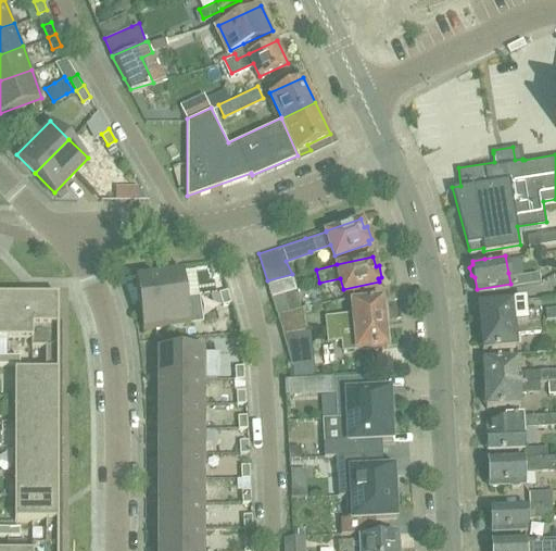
[(210,259),(213,273),(222,270),(218,258),(210,259)]
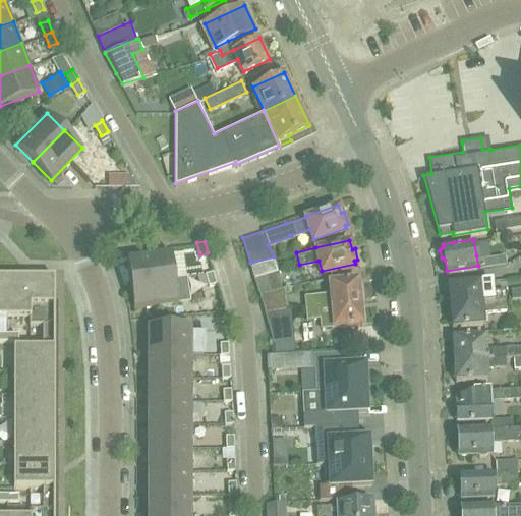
[(175,276),(171,250),(126,258),(130,282),(175,276)]
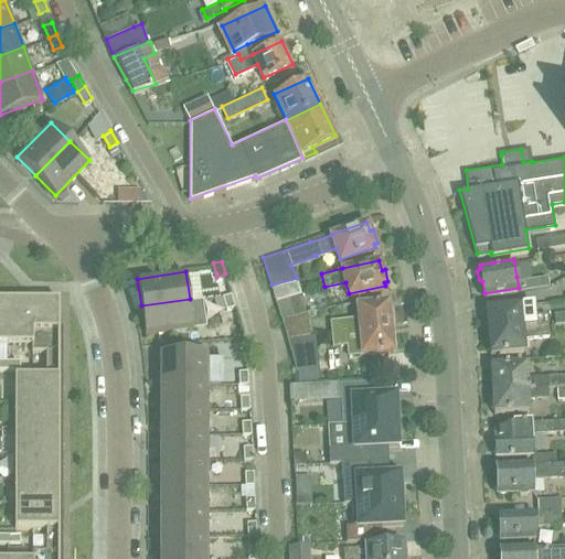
[(529,275),(531,286),(548,283),(546,272),(529,275)]
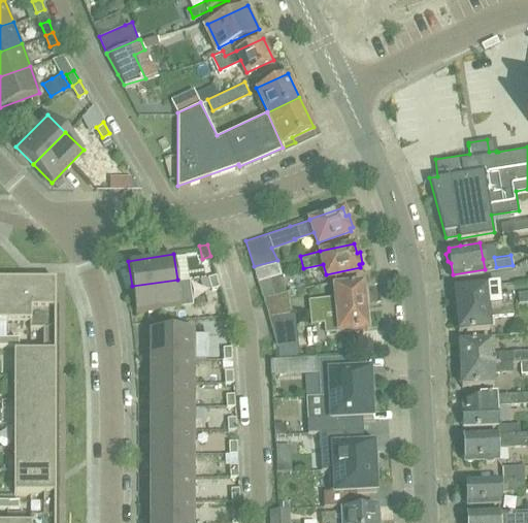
[(277,291),(272,273),(282,271),(277,260),(254,266),(254,268),(262,294),(277,291)]
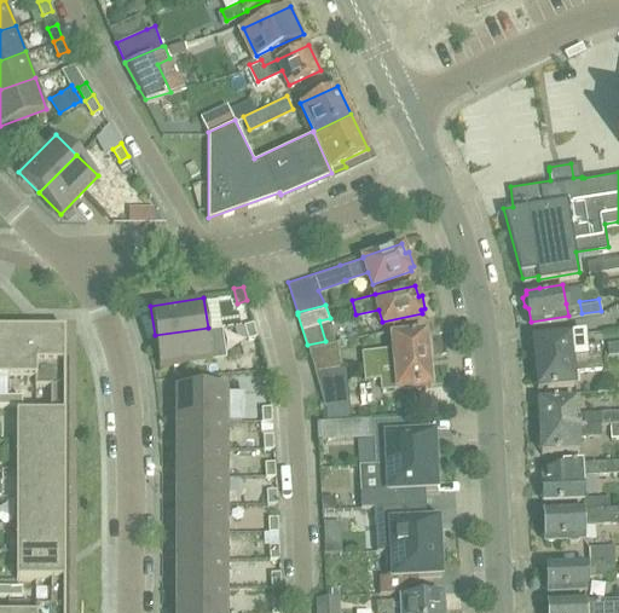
[(256,334),(253,319),(243,323),(248,336),(256,334)]
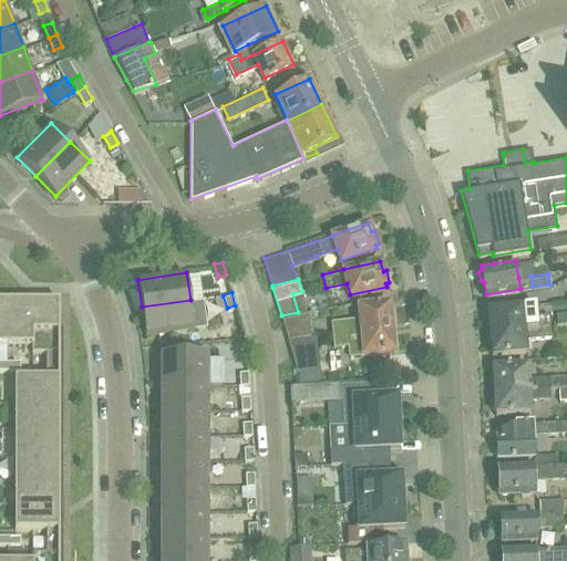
[(23,295),(7,295),(7,342),(32,342),(32,298),(23,298),(23,295)]
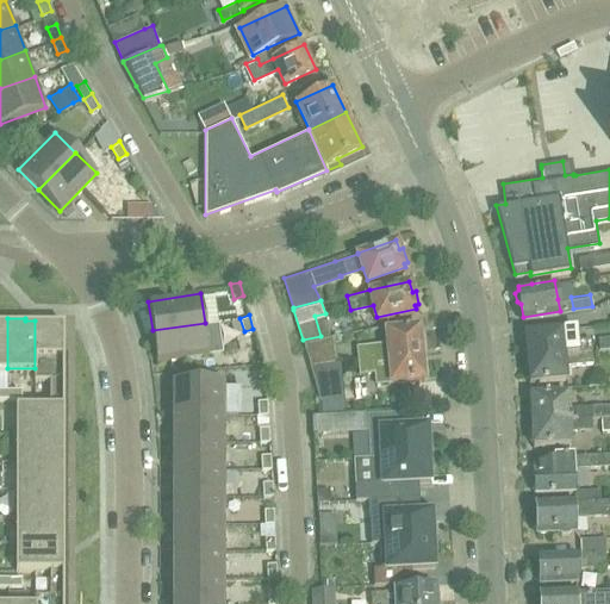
[(35,321),(35,368),(35,378),(50,378),(50,394),(63,394),(67,394),(67,356),(63,356),(63,321),(35,321)]
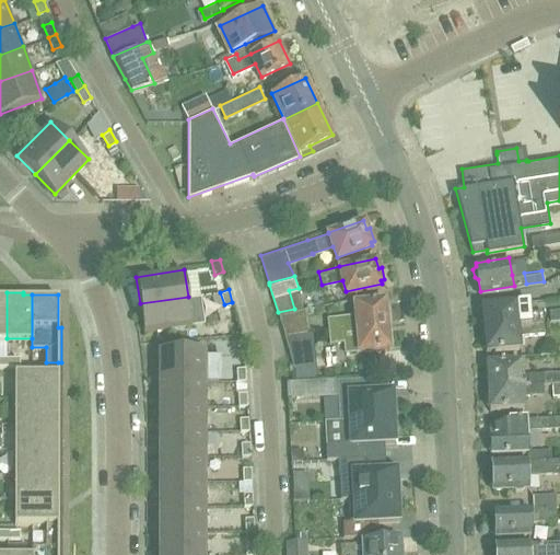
[(140,303),(143,330),(191,323),(188,297),(140,303)]
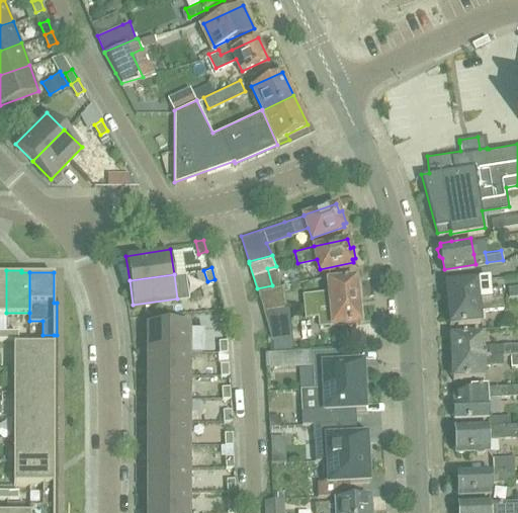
[(304,304),(357,297),(357,292),(360,292),(359,279),(355,279),(355,275),(327,278),(329,289),(303,291),(304,304)]
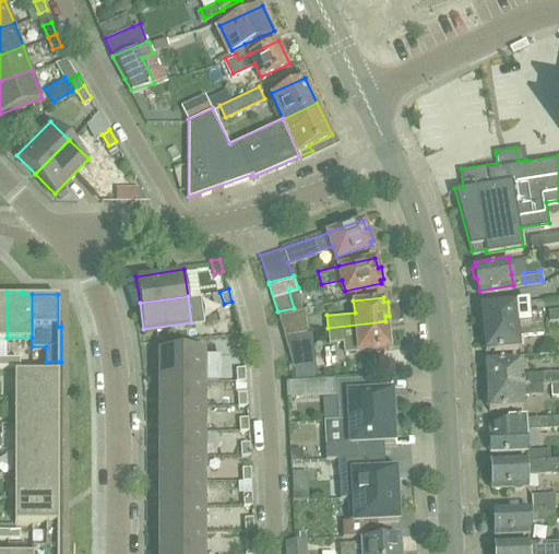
[(540,309),(527,310),(526,298),(480,303),(480,307),(478,309),(479,317),(482,318),(483,326),(543,319),(540,309)]
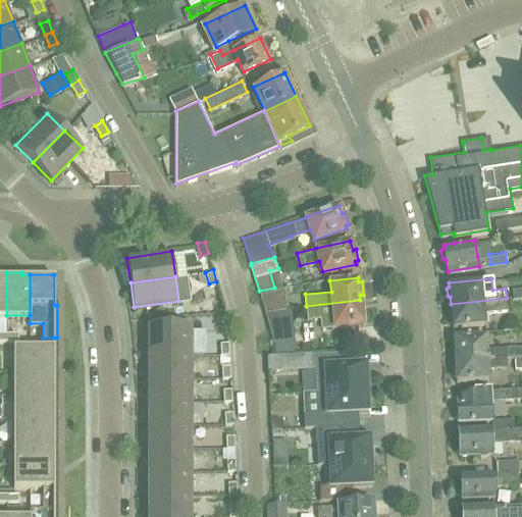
[(264,310),(288,308),(284,285),(274,288),(259,291),(264,310)]
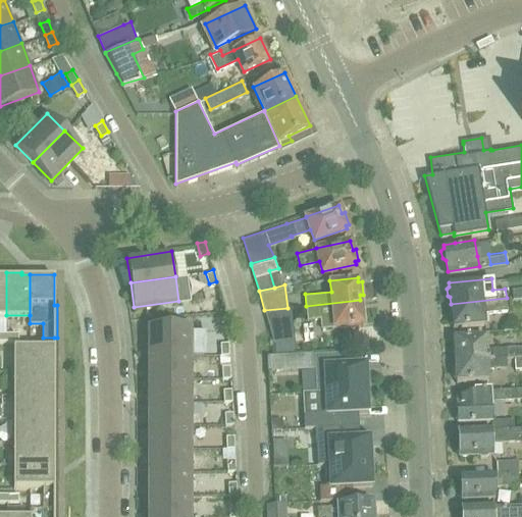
[(507,298),(451,304),(451,311),(449,313),(450,319),(453,321),(453,325),(485,322),(484,310),(508,308),(507,298)]
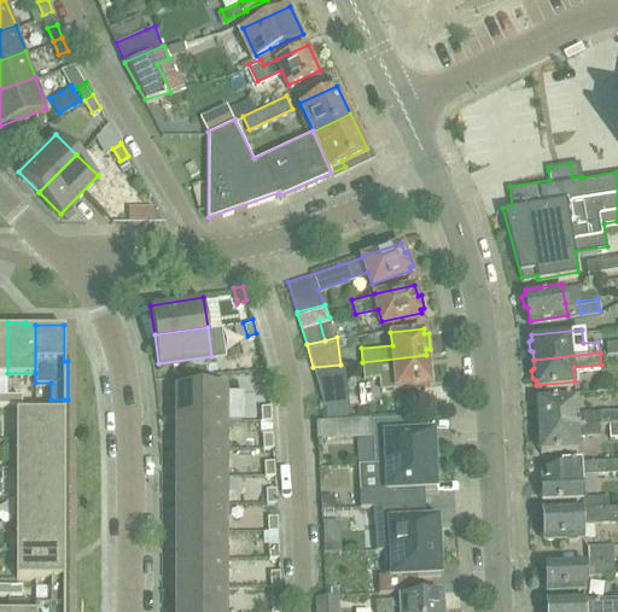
[(426,355),(362,362),(365,376),(380,373),(382,386),(430,382),(429,377),(432,377),(431,361),(427,361),(426,355)]
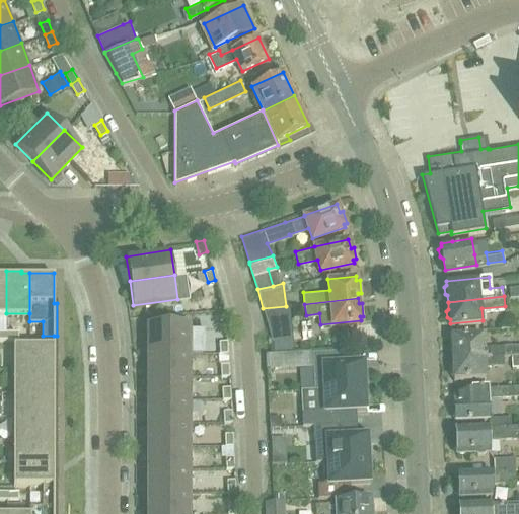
[(263,308),(272,338),(292,337),(290,305),(286,306),(263,308)]
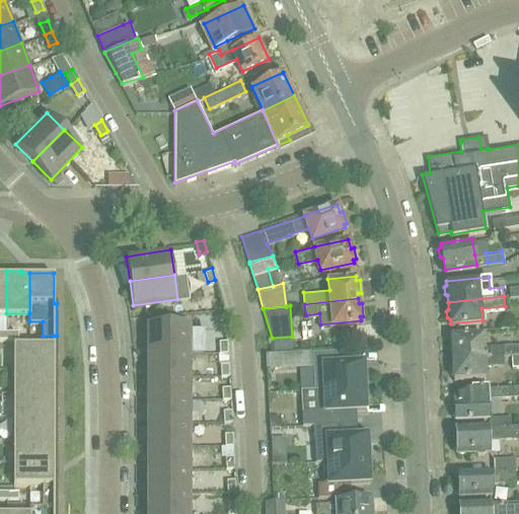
[(191,351),(191,323),(146,323),(146,351),(191,351)]
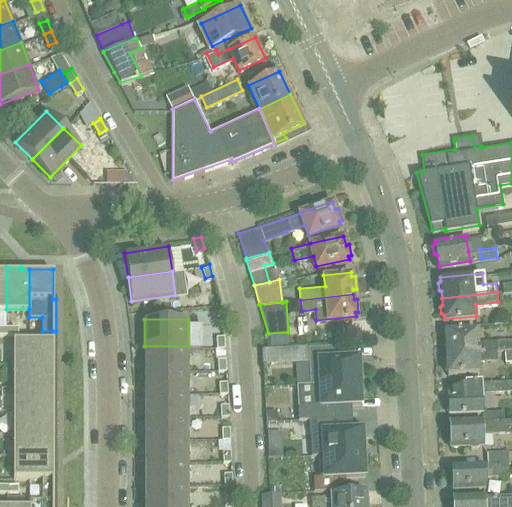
[(511,337),(497,338),(477,339),(477,328),(445,330),(445,334),(443,335),(443,342),(446,344),(446,351),(497,348),(511,347),(511,337)]
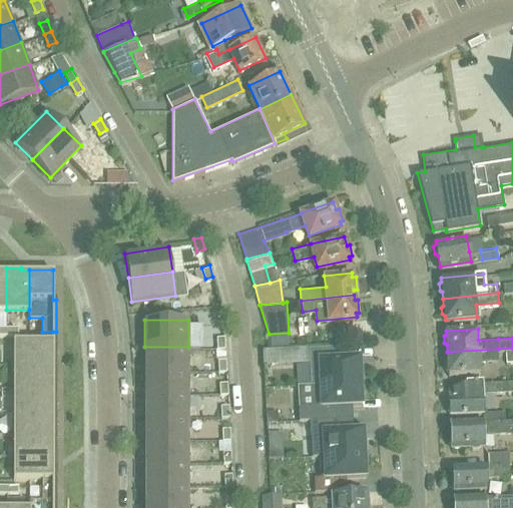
[(42,339),(14,339),(14,363),(56,363),(56,348),(53,348),(53,332),(42,332),(42,339)]
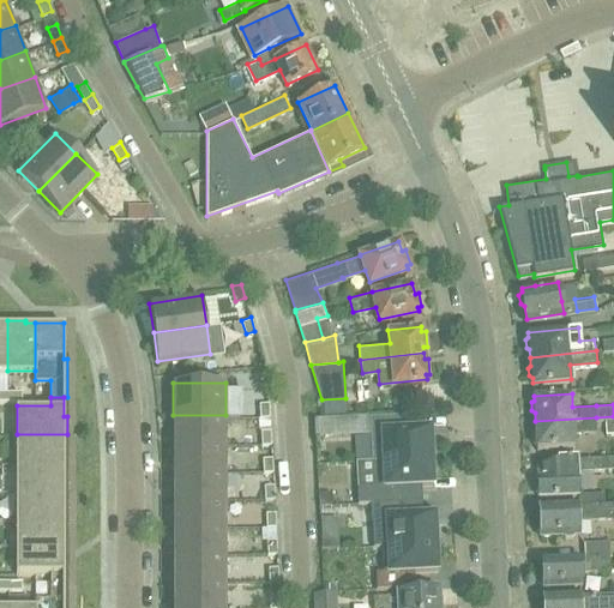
[(269,401),(259,401),(260,415),(270,415),(269,401)]
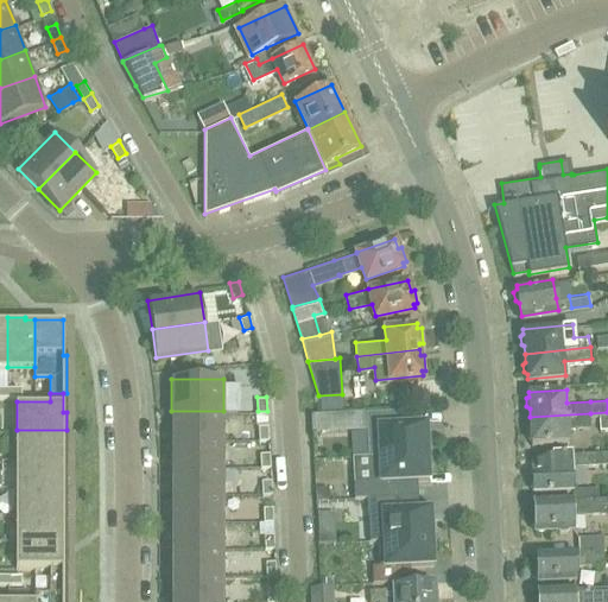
[(368,454),(374,454),(374,452),(430,450),(429,432),(425,432),(425,423),(396,425),(394,409),(366,411),(368,454)]
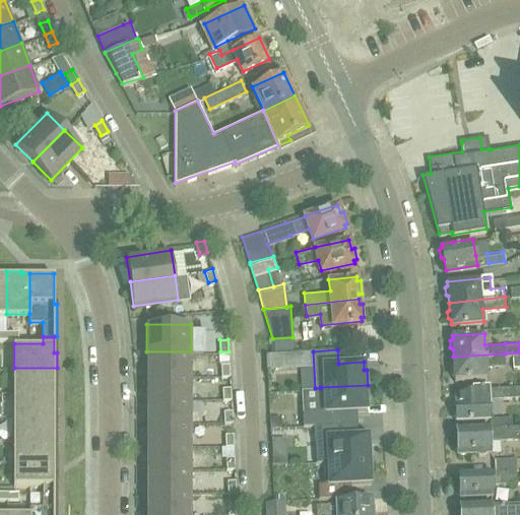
[(146,351),(146,375),(191,376),(191,351),(146,351)]
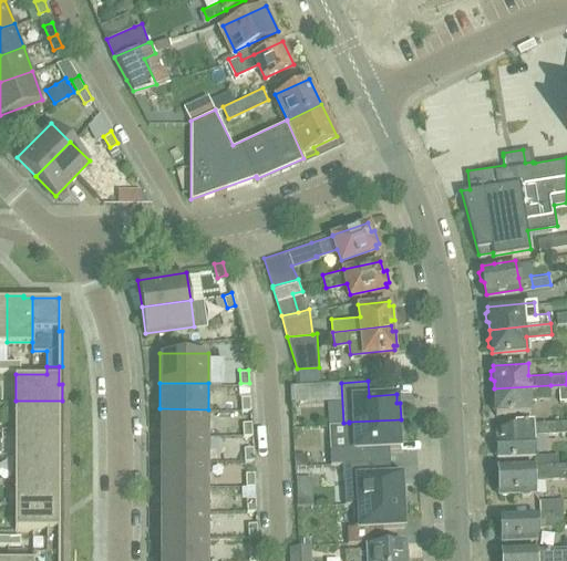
[(550,385),(494,388),(494,395),(492,397),(492,405),(495,407),(495,412),(531,409),(529,396),(552,395),(550,385)]
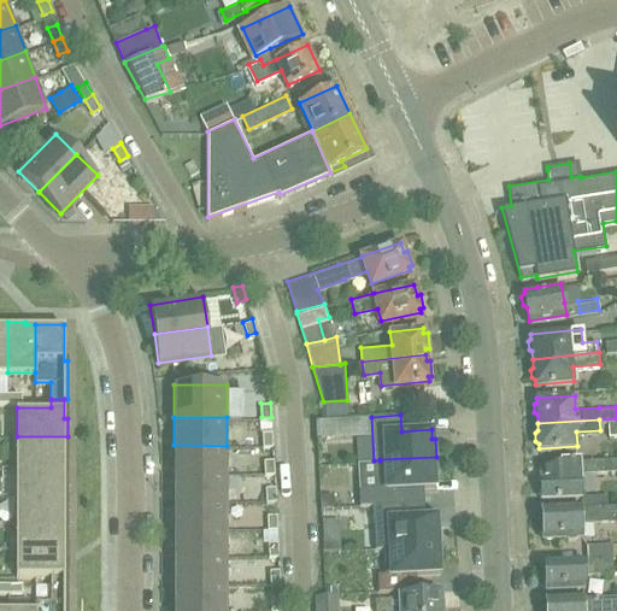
[(271,430),(262,430),(263,445),(272,445),(271,430)]
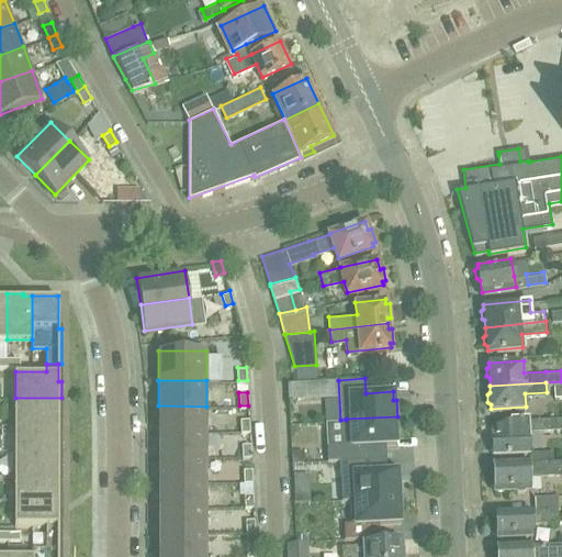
[(62,398),(15,398),(15,422),(58,422),(58,413),(62,413),(62,398)]
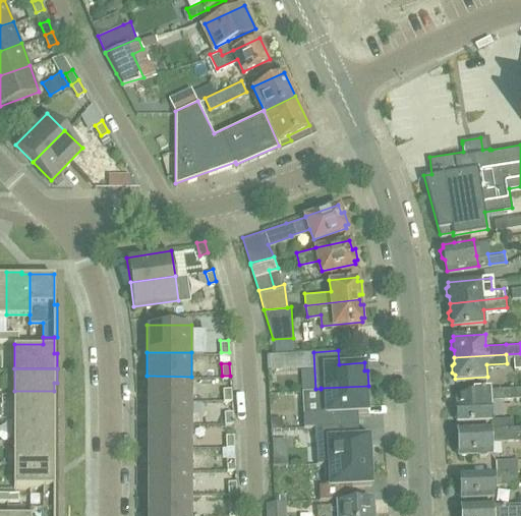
[(147,376),(147,399),(191,399),(191,377),(147,376)]
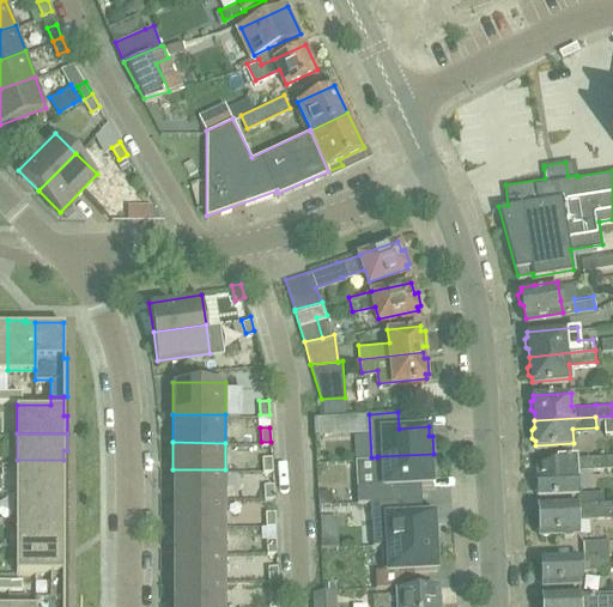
[(576,467),(595,466),(612,465),(612,453),(556,456),(557,461),(536,462),(538,473),(536,473),(536,477),(534,480),(534,487),(538,491),(538,493),(577,491),(576,467)]
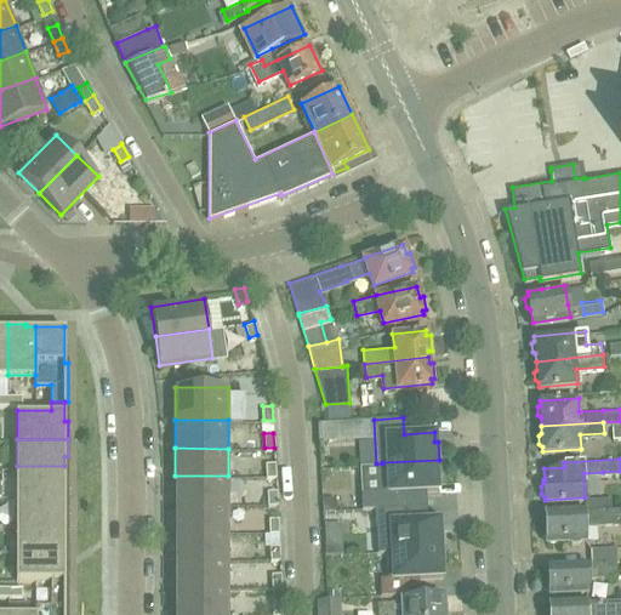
[(440,478),(439,460),(382,462),(382,463),(383,489),(362,490),(362,507),(375,507),(375,506),(408,505),(406,489),(437,488),(437,478),(440,478)]
